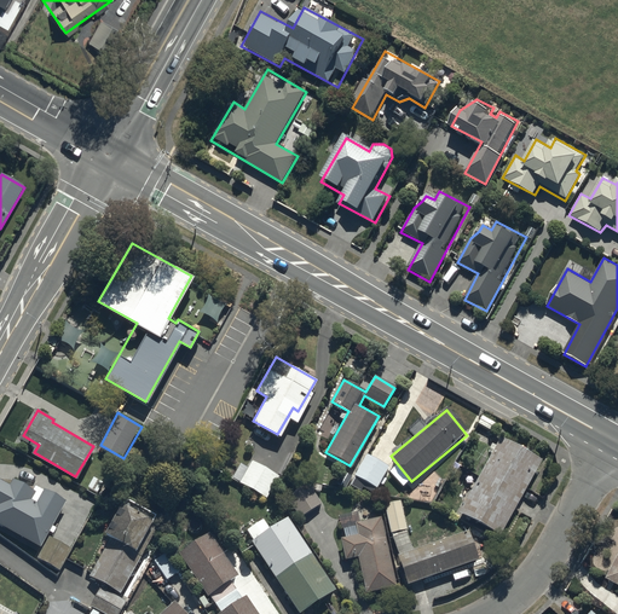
[(539,461),(502,441),(466,513),(503,532),(539,461)]
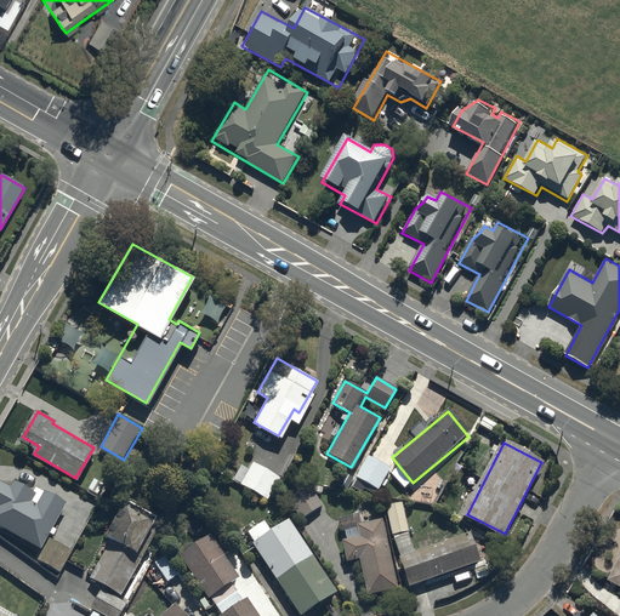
[(388,466),(369,455),(358,474),(377,485),(388,466)]
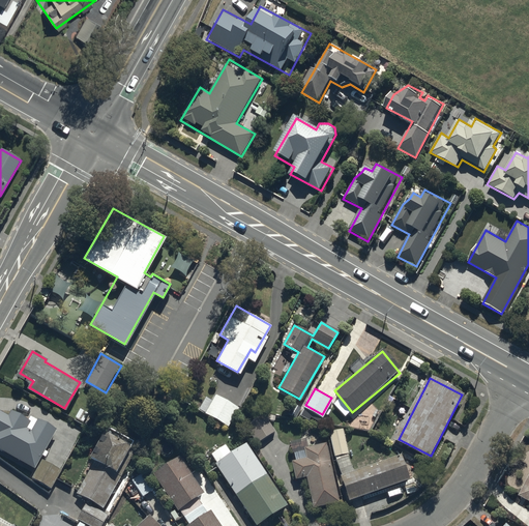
[(233,408),(213,397),(204,413),(224,425),(233,408)]
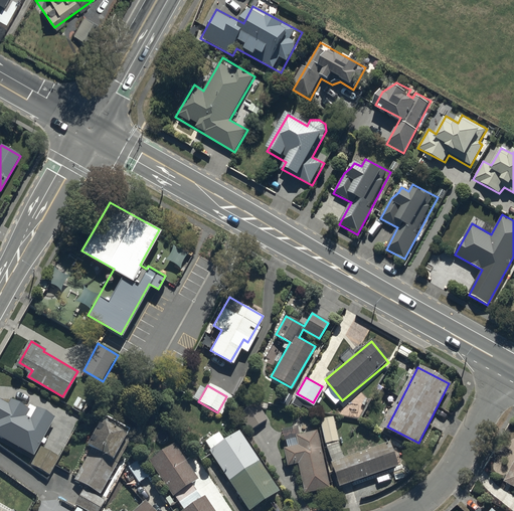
[(21,411),(0,399),(0,434),(33,452),(51,419),(25,405),(21,411)]
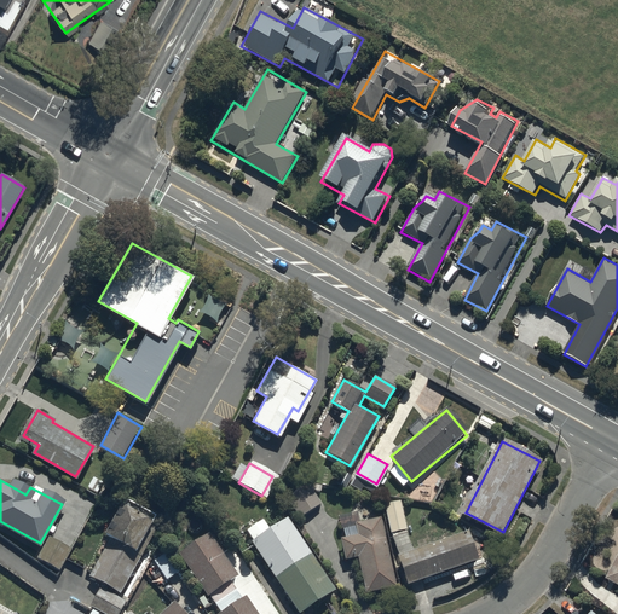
[(306,481),(284,497),(296,515),(319,499),(306,481)]
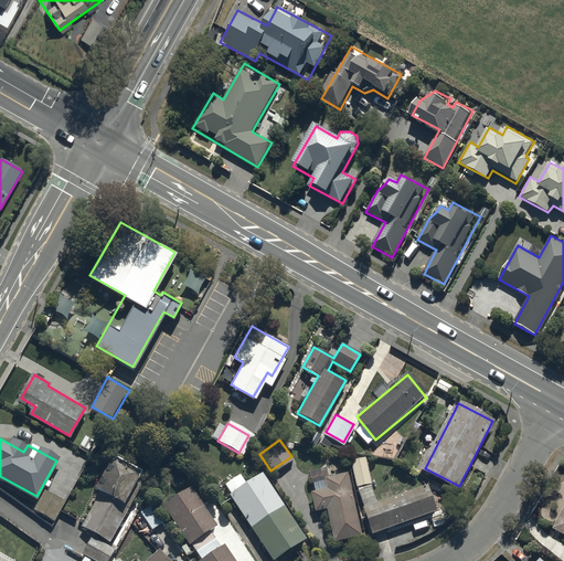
[(351,458),(358,483),(372,479),(365,455),(351,458)]
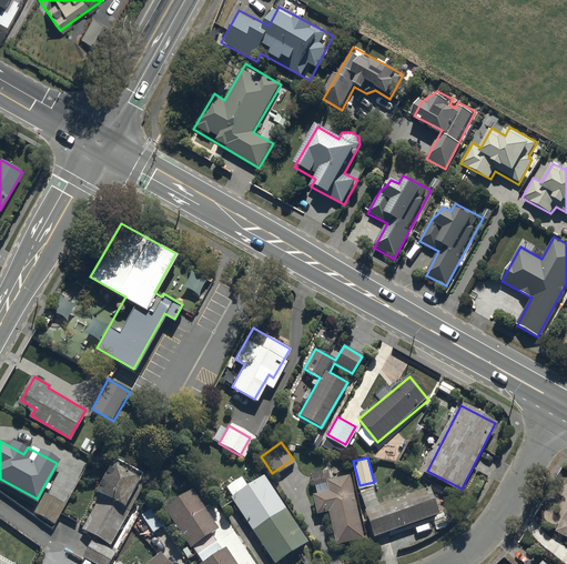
[(137,479),(112,464),(98,489),(123,503),(137,479)]
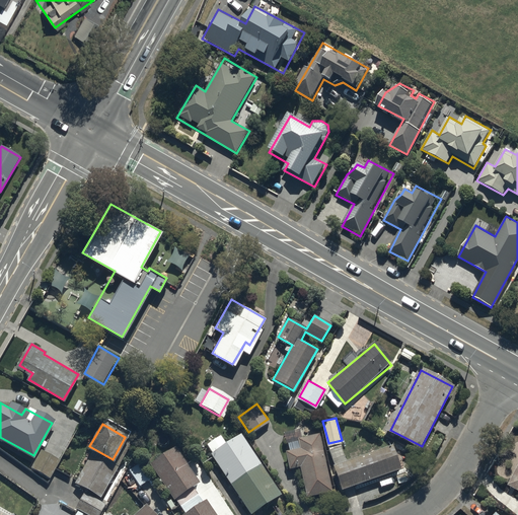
[(329,487),(317,432),(299,436),(301,446),(286,449),(290,466),(301,463),(308,492),(329,487)]
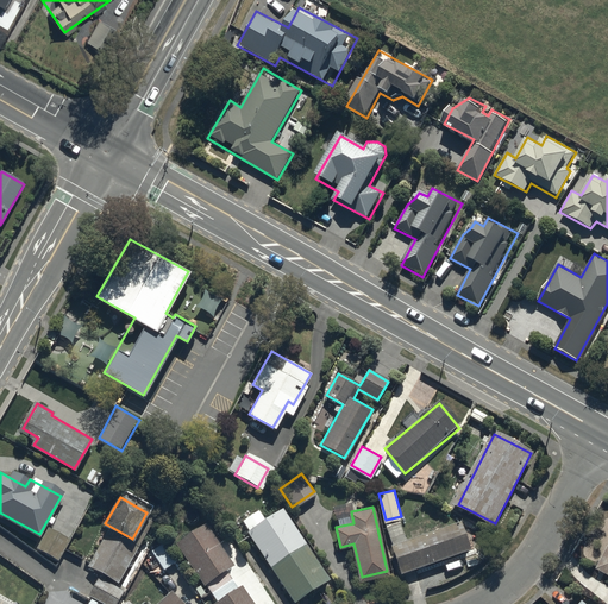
[(326,576),(281,508),(262,520),(256,510),(240,521),(293,598),(326,576)]
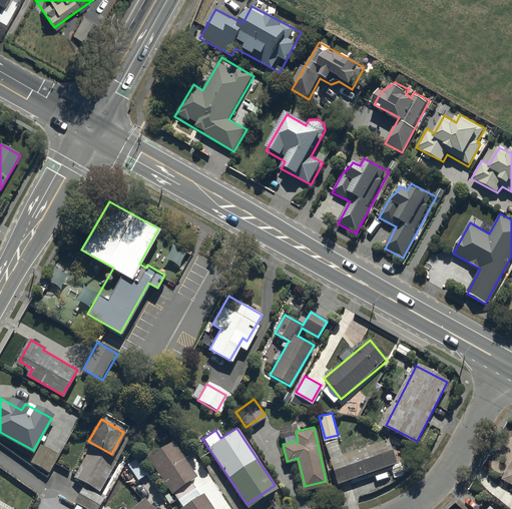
[(338,480),(395,460),(387,437),(330,458),(338,480)]
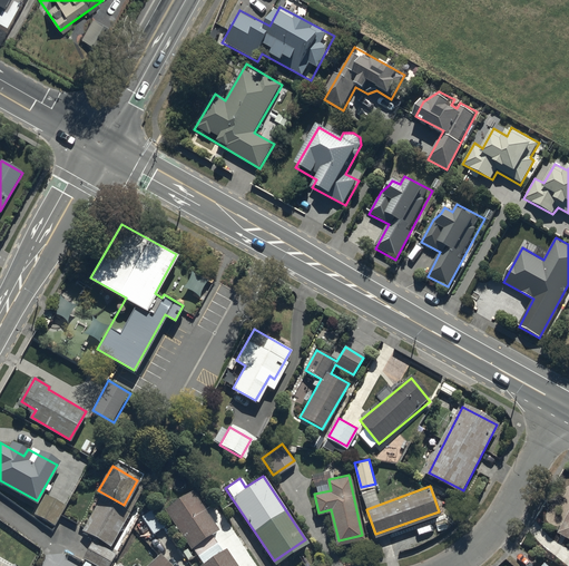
[(215,526),(192,490),(167,506),(203,562),(197,565),(198,565),(234,565),(224,549),(221,552),(207,532),(215,526)]
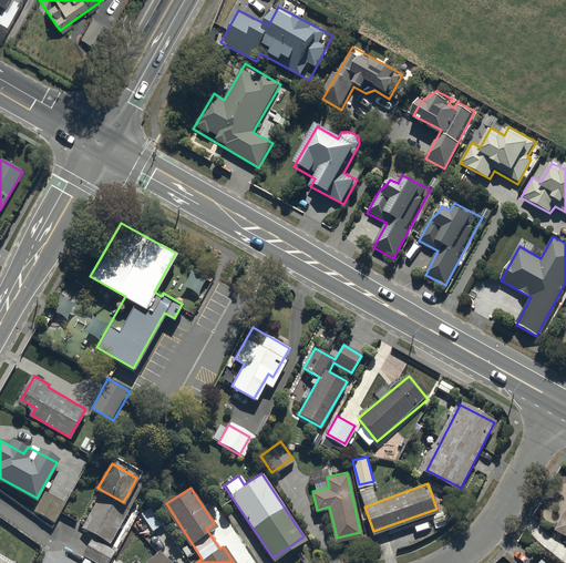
[(65,502),(44,490),(34,508),(55,520),(65,502)]
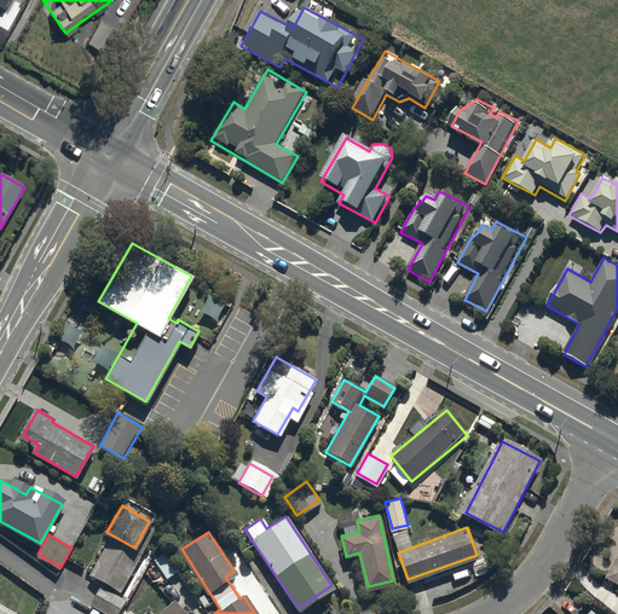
[(133,563),(105,548),(91,574),(117,590),(133,563)]
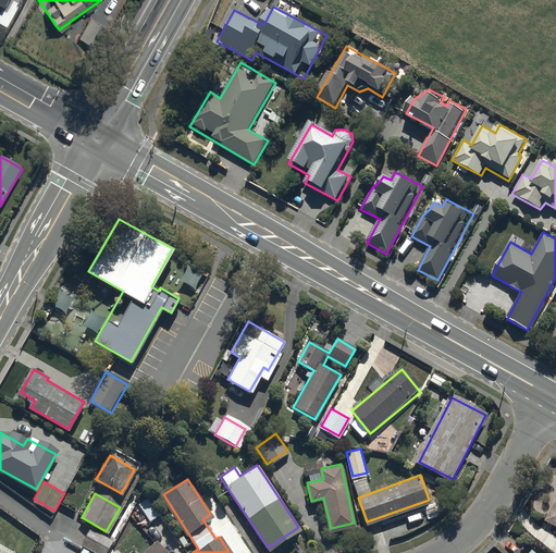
[(149,496),(139,503),(148,517),(158,511),(149,496)]
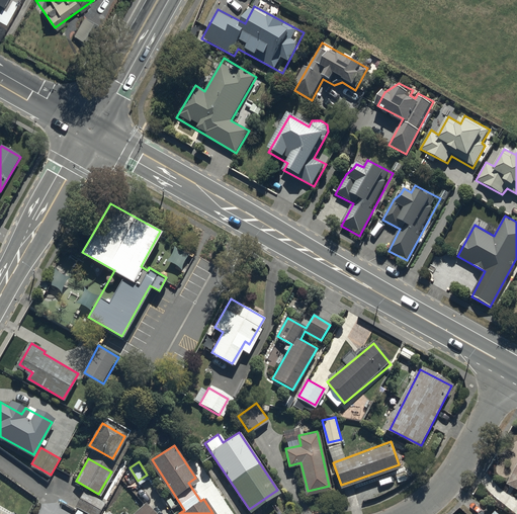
[(516,465),(508,482),(516,487),(516,465)]
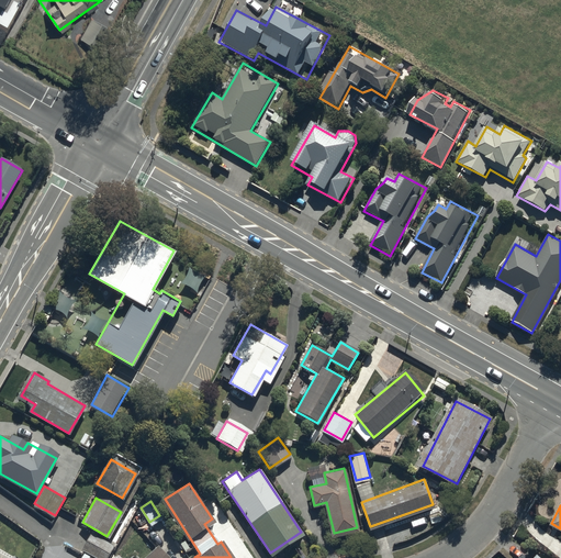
[(104,557),(113,545),(92,533),(83,548),(100,557),(104,557)]
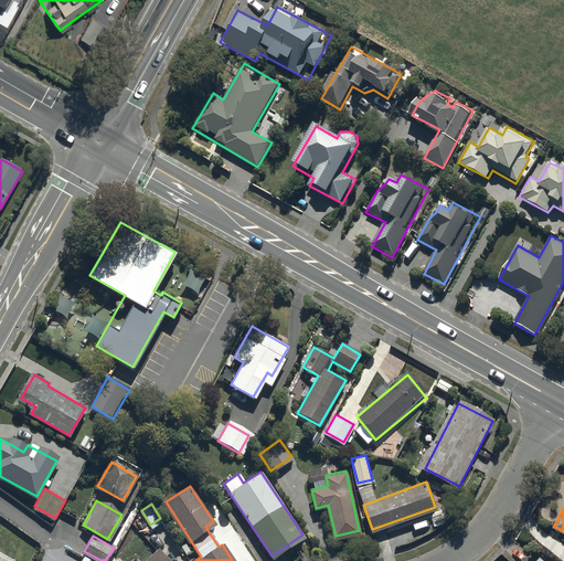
[(170,560),(159,549),(146,560),(170,560)]
